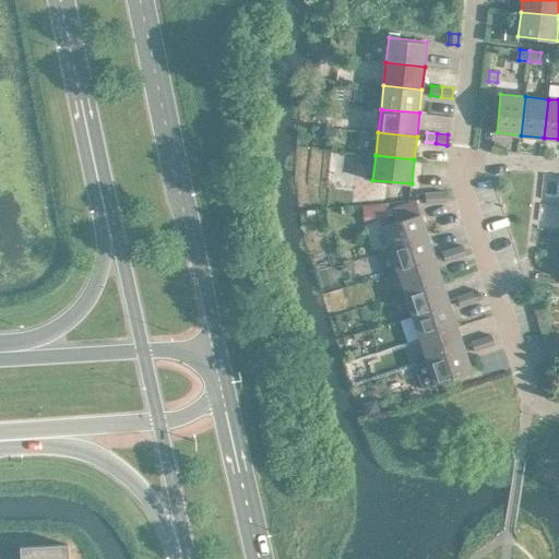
[(437,202),(437,191),(426,192),(427,202),(437,202)]
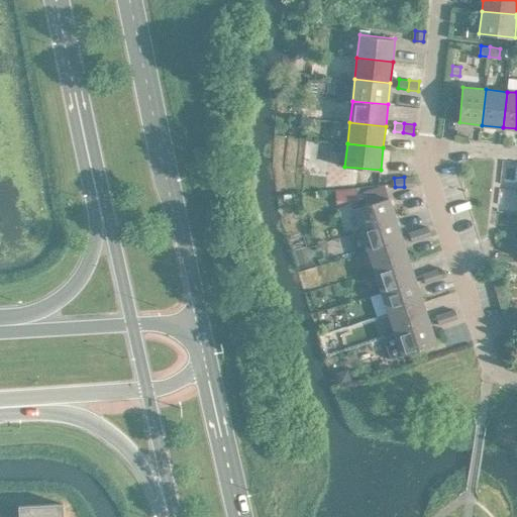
[(413,177),(404,177),(404,187),(414,186),(413,177)]
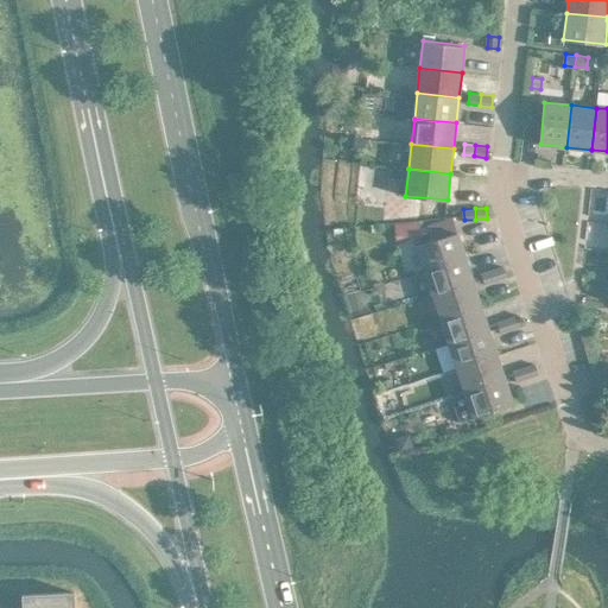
[(420,221),(409,221),(410,238),(420,236),(420,221)]
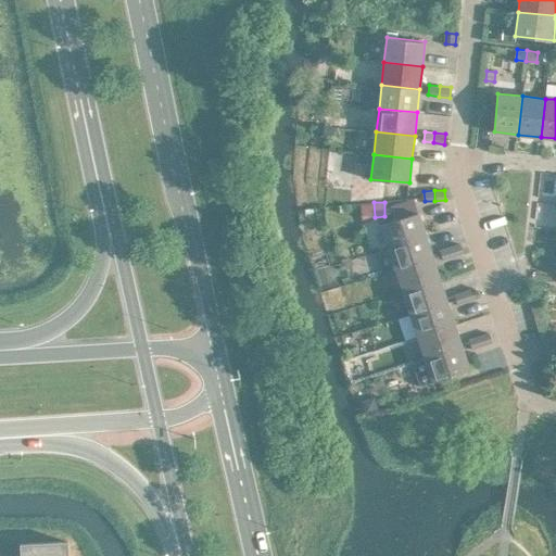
[(381,224),(389,247),(426,235),(418,212),(381,224)]
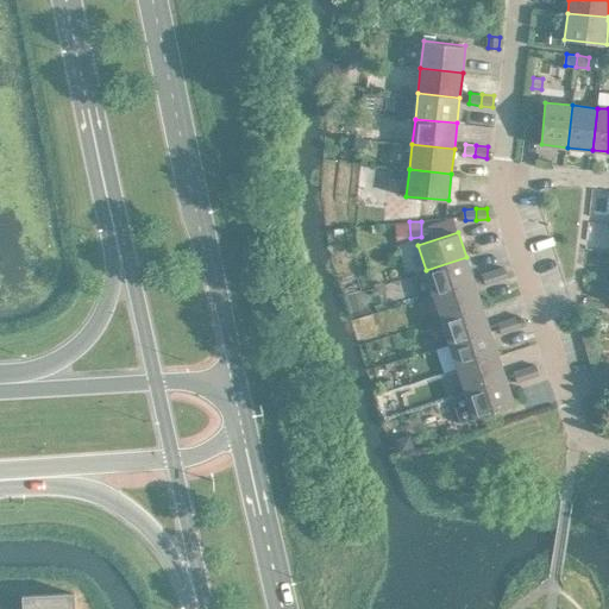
[(426,270),(434,295),(475,282),(466,257),(426,270)]
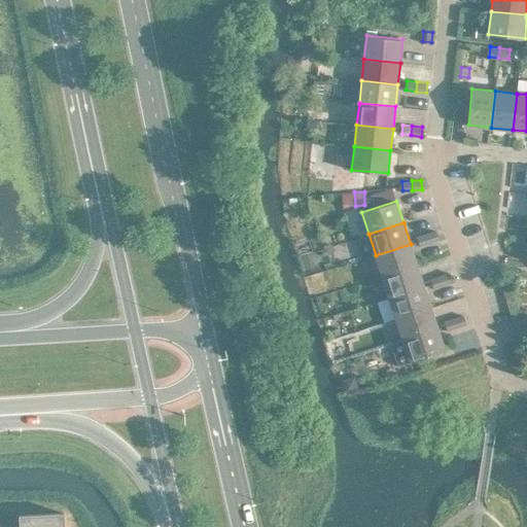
[(436,231),(427,234),(430,243),(440,240),(436,231)]
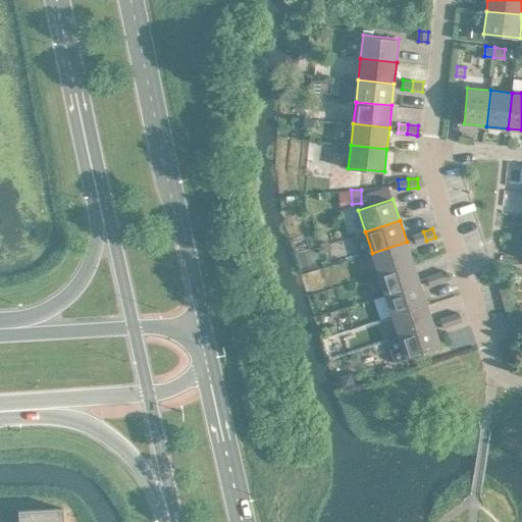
[(426,241),(423,231),(414,235),(416,244),(426,241)]
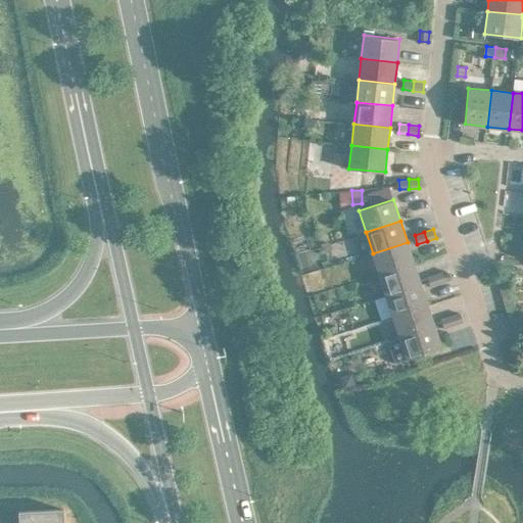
[(373,253),(380,274),(415,263),(408,242),(373,253)]
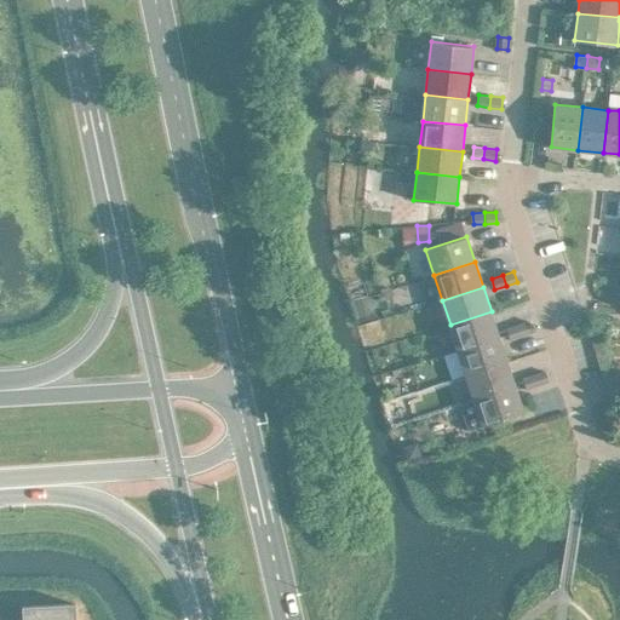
[(451,325),(458,350),(499,337),(492,311),(451,325)]
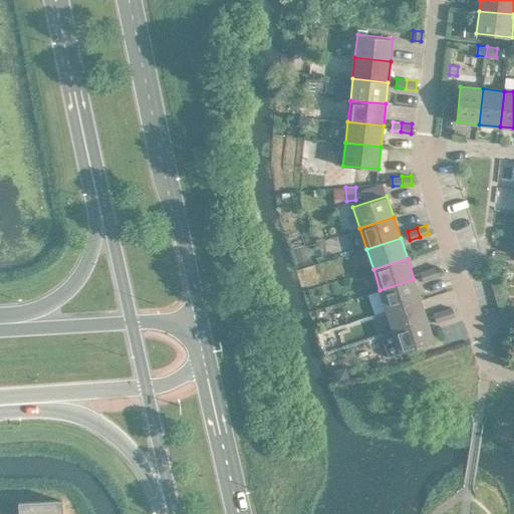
[(439,266),(430,269),(433,278),(442,275),(439,266)]
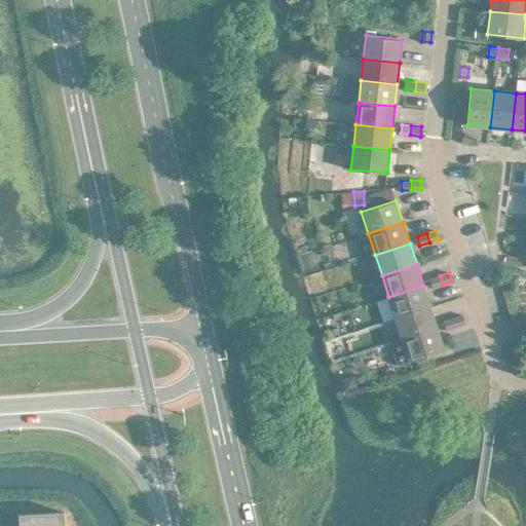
[(443,285),(440,275),(430,278),(434,288),(443,285)]
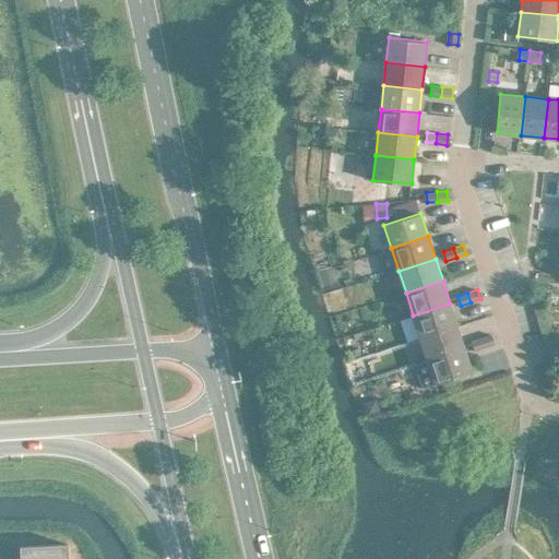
[(413,316),(420,337),(458,325),(450,304),(413,316)]
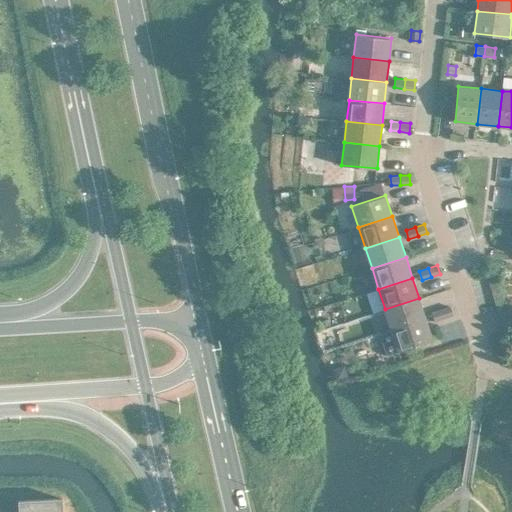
[(385,309),(392,330),(426,319),(419,298),(385,309)]
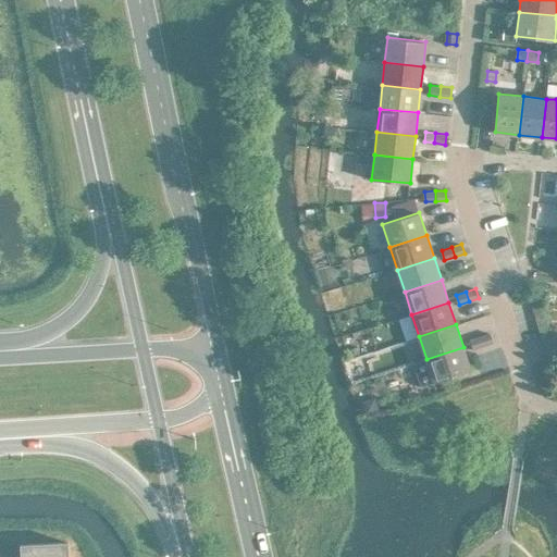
[(491,333),(480,336),(483,346),(494,343),(491,333)]
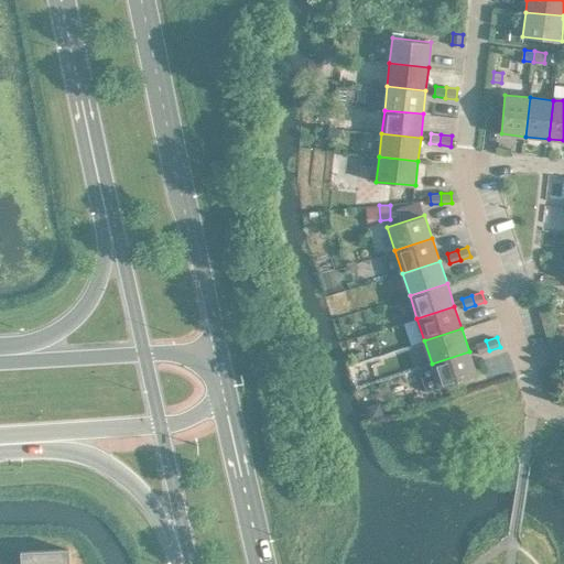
[(489,350),(486,340),(476,344),(479,354),(489,350)]
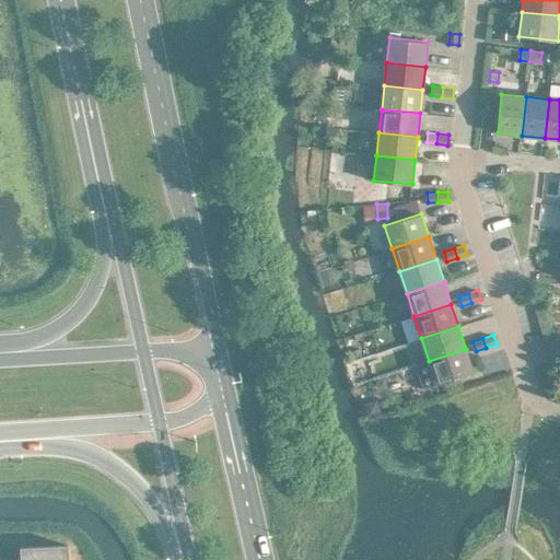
[(360,348),(349,352),(351,359),(362,356),(360,348)]
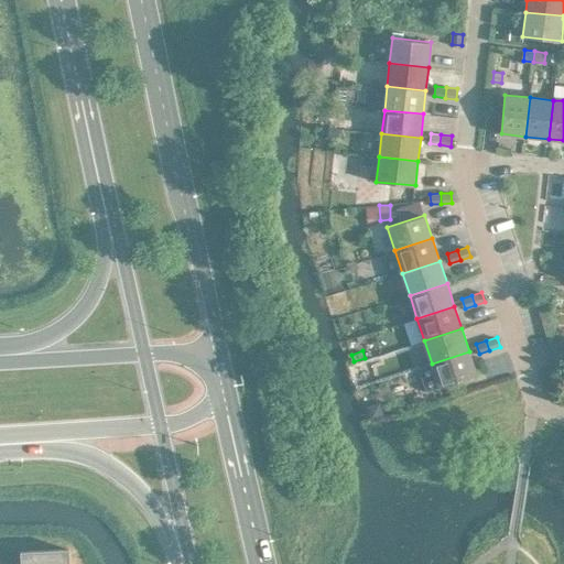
[(469,351),(432,364),(419,368),(426,391),(476,375),(469,351)]
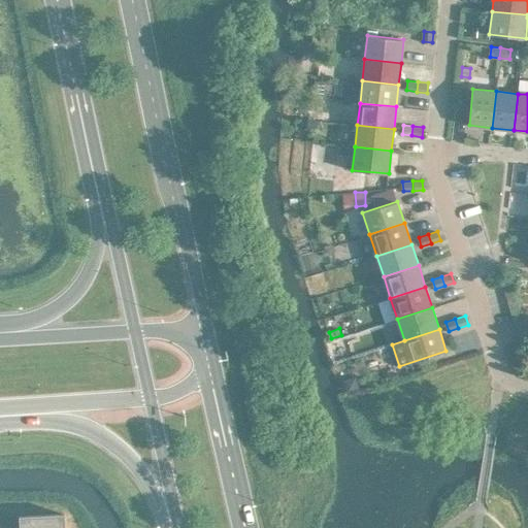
[(356,376),(344,381),(348,392),(360,388),(356,376)]
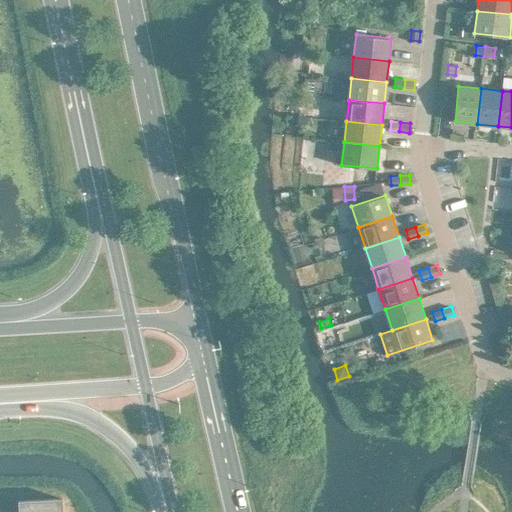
[(63,511),(62,498),(19,500),(19,511),(63,511)]
